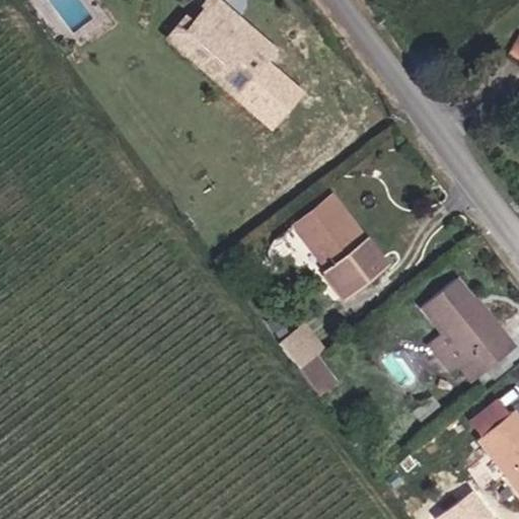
[(193,0),(162,39),(236,98),(278,46),(221,0),(193,0)]
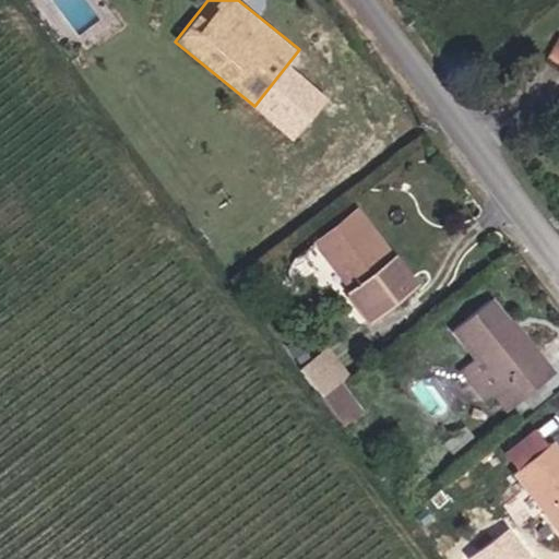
[(558,67),(558,39),(557,38),(544,59),(558,67)]
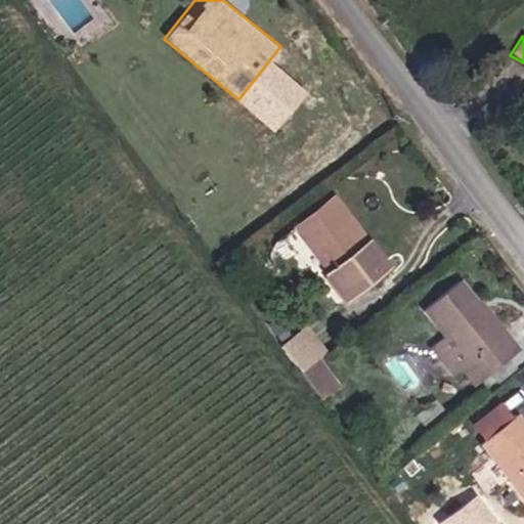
[(367,243),(333,200),(329,202),(363,246),(367,243)]
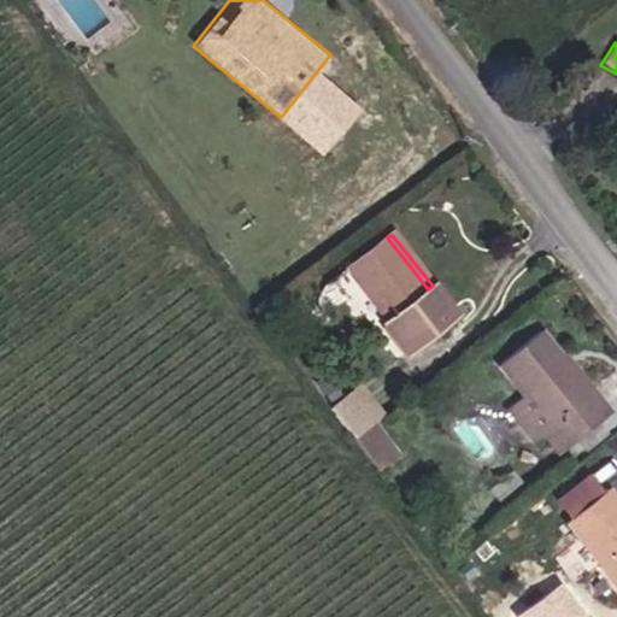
[(428,289),(387,238),(347,269),(387,321),(382,324),(404,353),(454,315),(434,286),(433,286),(428,289)]
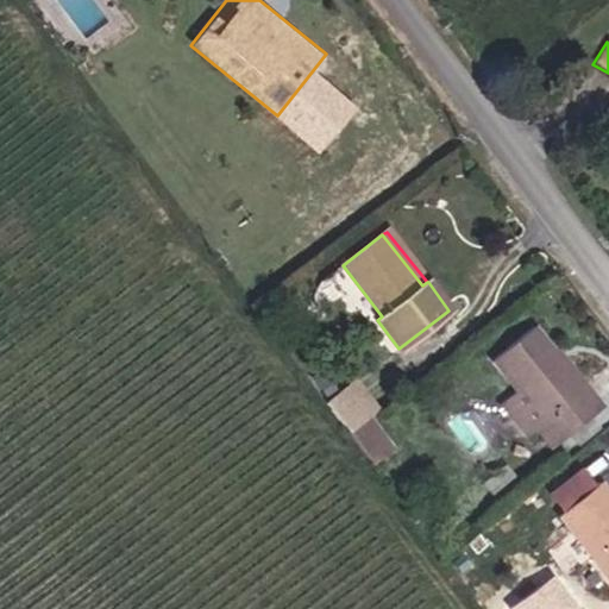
[(601,407),(537,326),(491,362),(515,394),(500,406),(525,437),(534,429),(550,447),(601,407)]
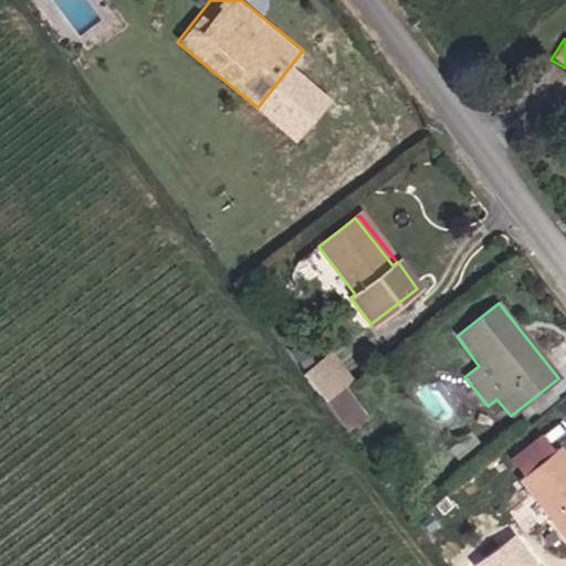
[(344,386),(349,381),(329,355),(303,375),(324,401),(344,386)]
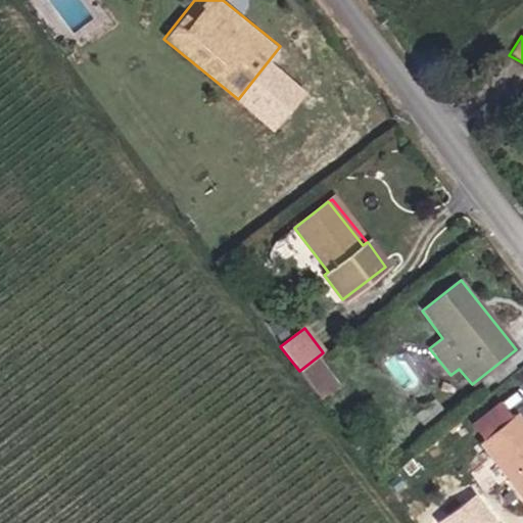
[(338,384),(318,357),(299,372),(320,398),(338,384)]
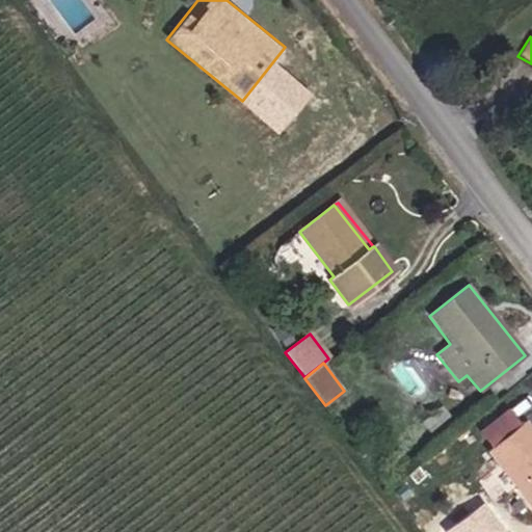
[(531,431),(524,422),(487,451),(500,466),(479,481),(497,503),(517,488),(531,506),(531,431)]
